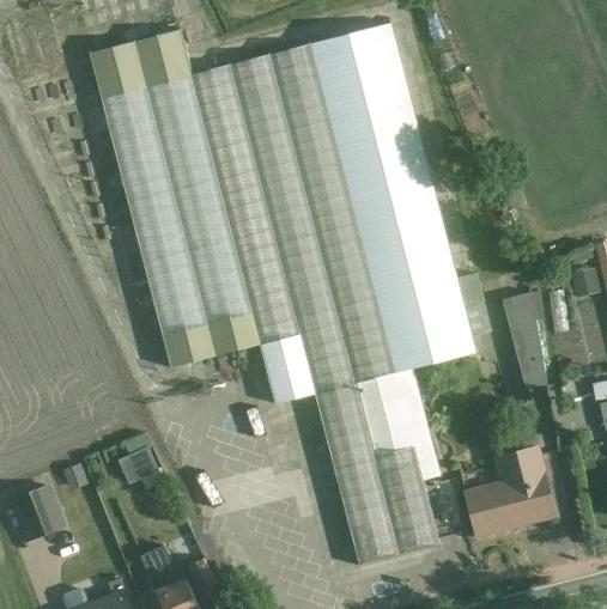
[(315,395),(358,564),(437,543),(431,519),(422,480),(441,475),(413,369),(477,353),(392,23),(193,74),(181,30),(89,54),(169,365),(256,343),(273,406),(315,395)]
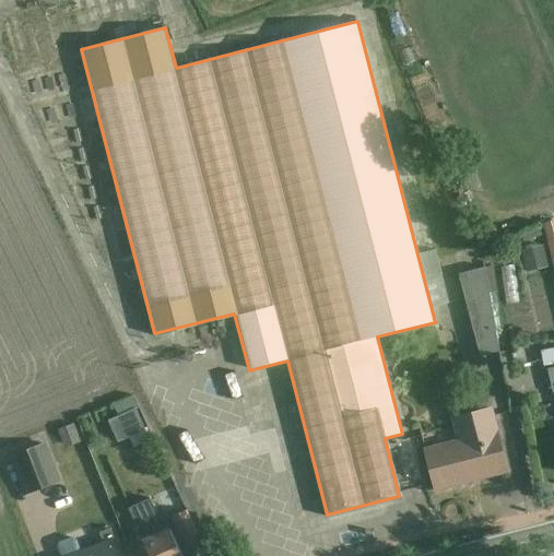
[(497,269),(471,275),(493,358),(519,351),(497,269)]
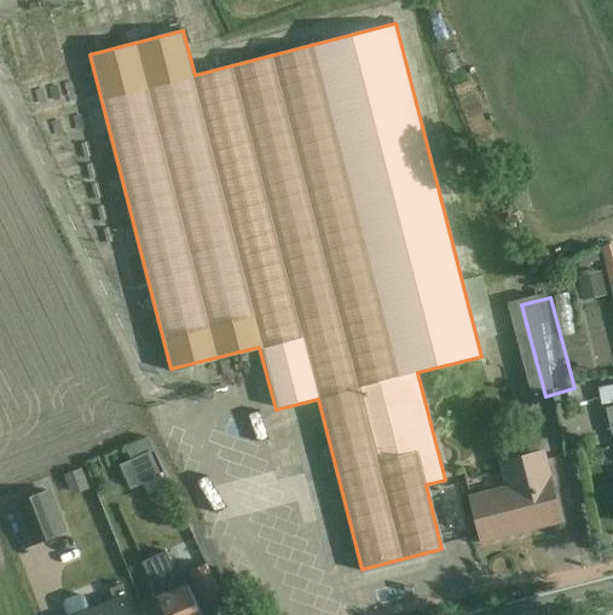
[(140,446),(158,481),(178,471),(160,437),(140,446)]
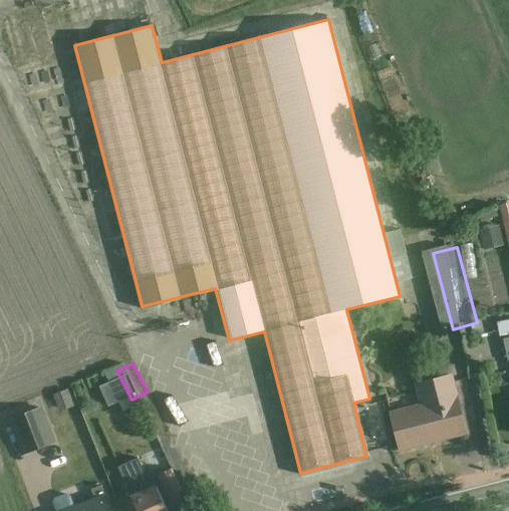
[(401,453),(467,435),(450,370),(384,389),(401,453)]
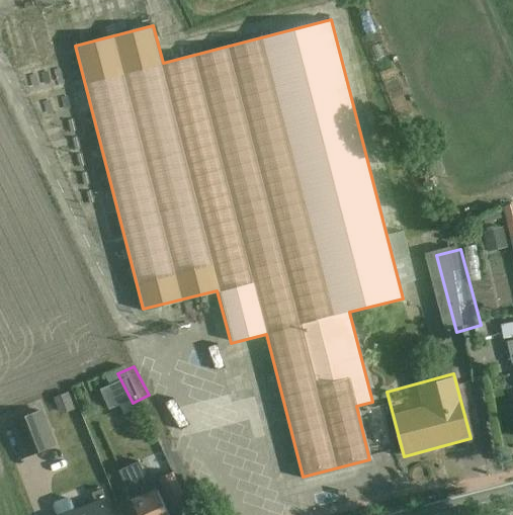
[(69,413),(85,409),(81,392),(65,395),(69,413)]
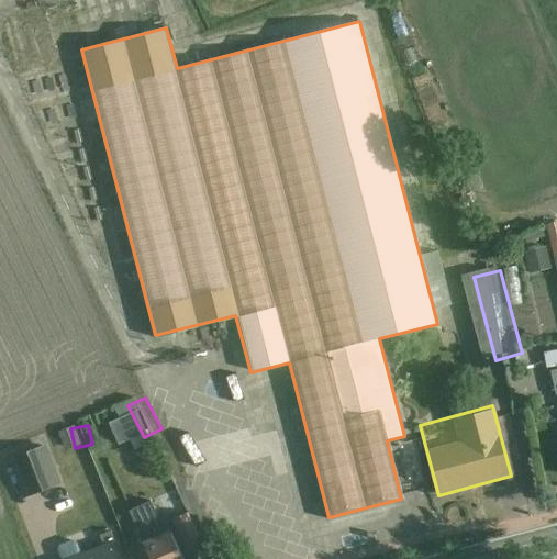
[(23,456),(39,503),(74,491),(58,444),(23,456)]
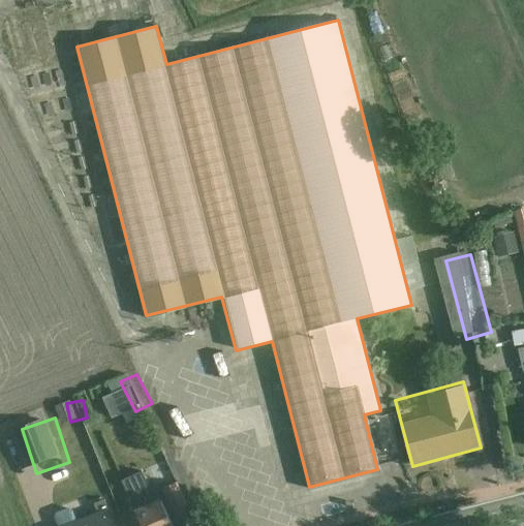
[(143,525),(175,525),(162,498),(135,511),(143,525)]
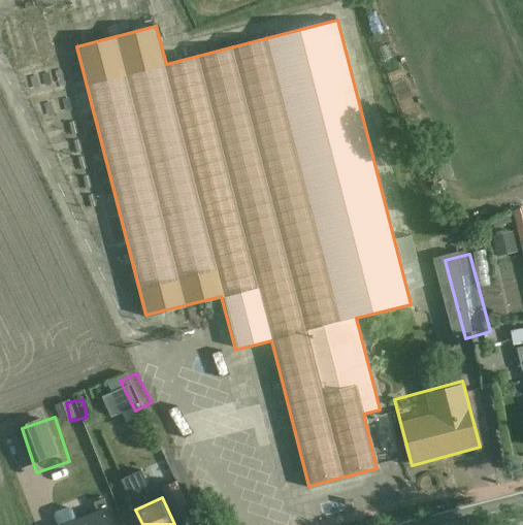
[(54,524),(110,524),(103,505),(54,524)]
